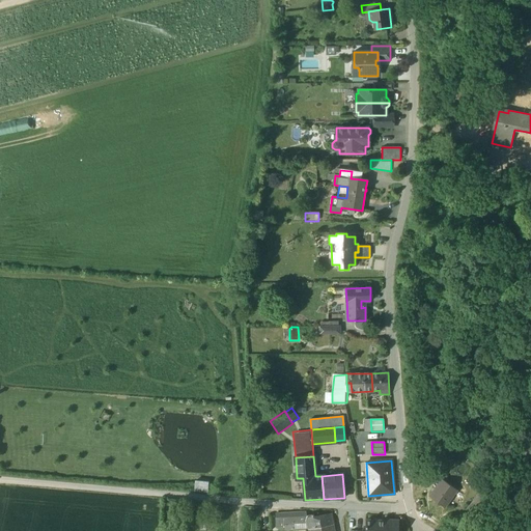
[(195,480),(194,493),(207,494),(208,481),(195,480)]
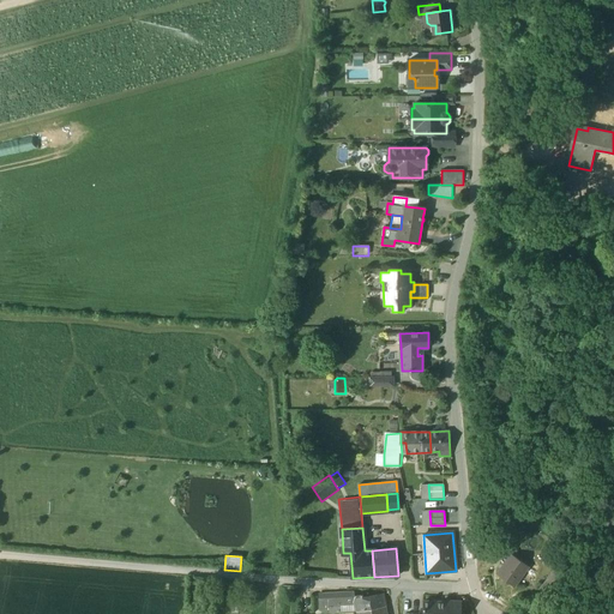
[(527,566),(512,555),(498,575),(513,585),(527,566)]
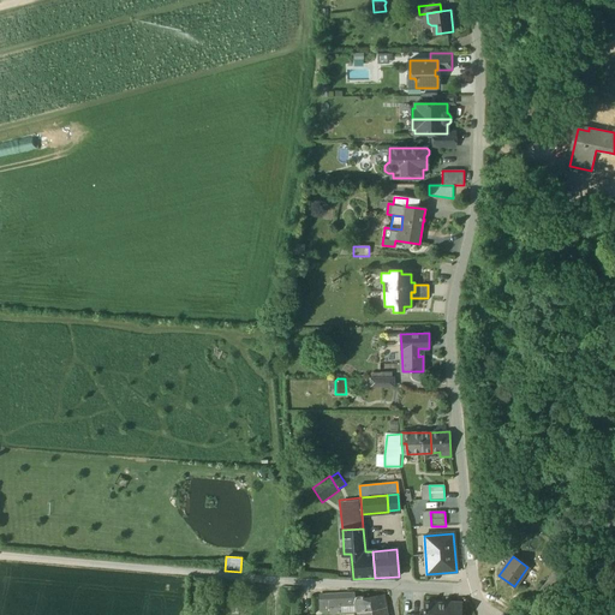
[(354,593),(328,595),(328,604),(341,604),(354,603),(353,598),(354,598),(354,593)]
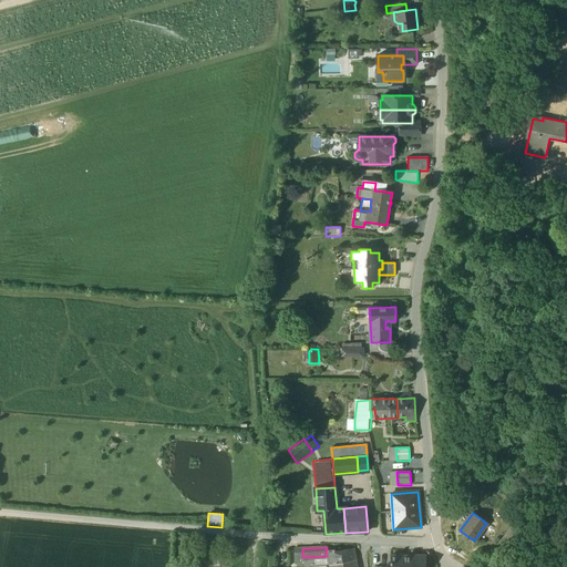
[(302,557),(302,548),(294,549),(295,564),(303,564),(302,557)]
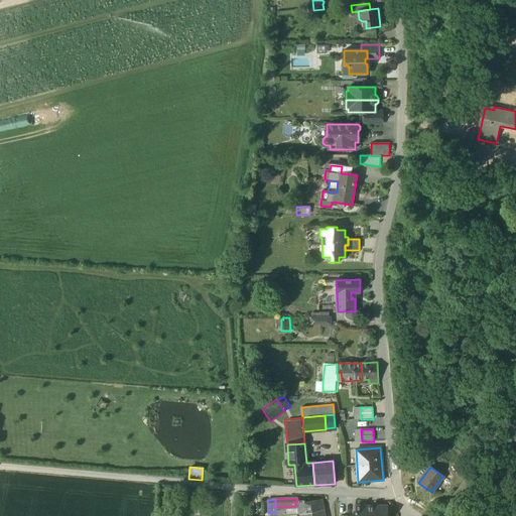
[(299,514),(324,510),(323,500),(304,503),(304,501),(297,502),(296,502),(297,506),(299,514)]
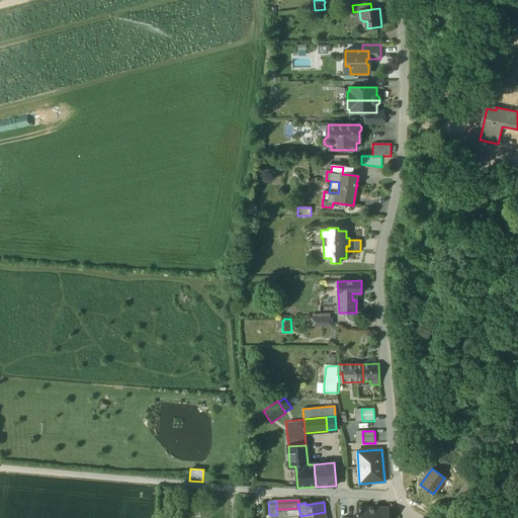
[(287,517),(300,516),(298,508),(287,509),(287,517)]
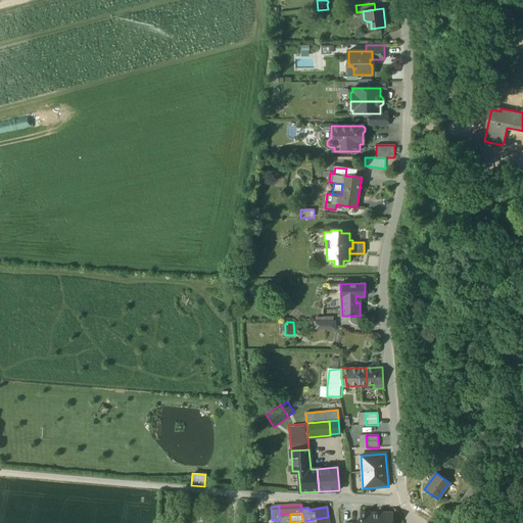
[(380,522),(381,514),(380,514),(361,513),(360,522),(380,522)]
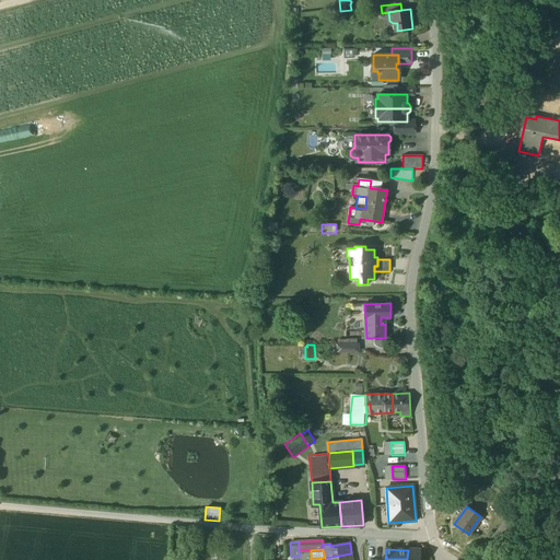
[(407,549),(407,550),(408,550),(407,559),(418,559),(419,553),(419,549),(407,549)]
